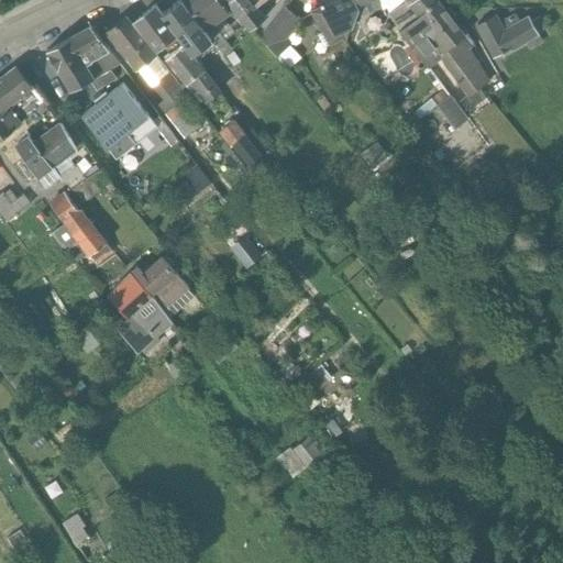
[(200,24),(183,0),(162,15),(177,35),(185,46),(192,56),(211,42),(199,25),(200,24)]
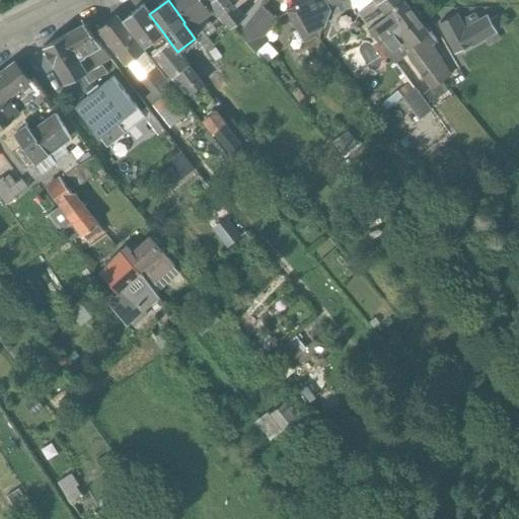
[(205,4),(201,0),(167,0),(168,0),(184,22),(183,23),(195,39),(201,48),(209,43),(195,21),(210,11),(205,4)]
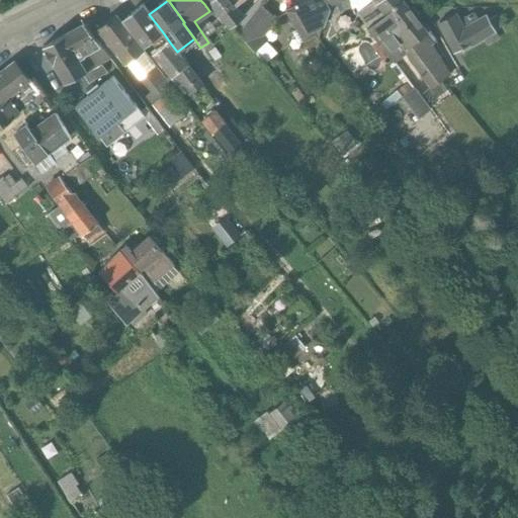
[(209,0),(204,4),(209,11),(210,13),(219,17),(229,28),(243,18),(233,5),(240,0),(209,0)]
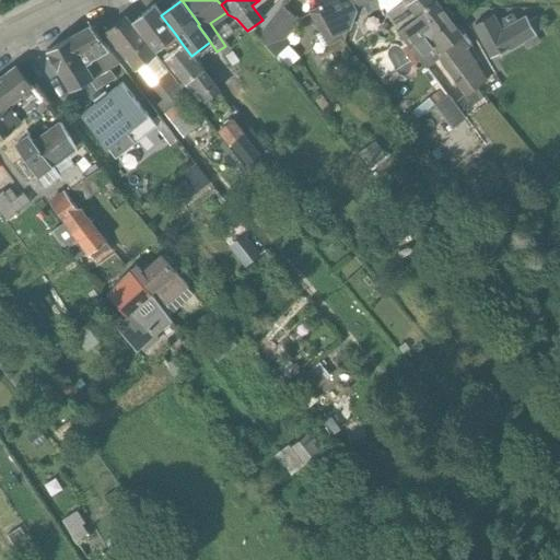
[(352,0),(317,0),(323,9),(310,14),(327,48),(339,43),(326,16),(352,3),(354,2),(352,0)]
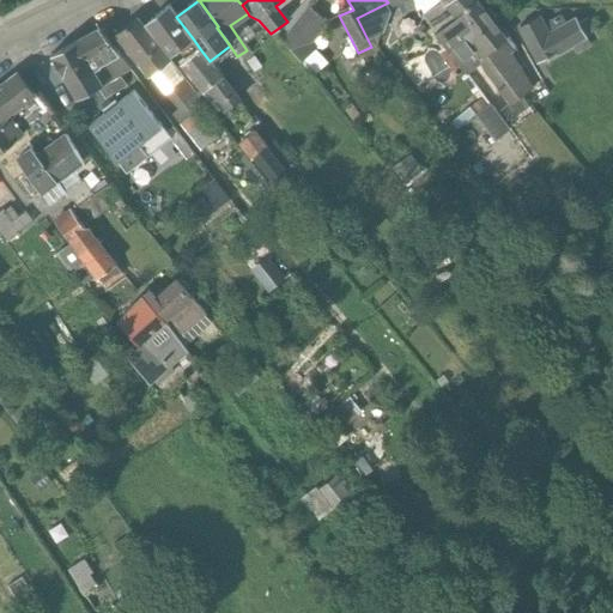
[(386,0),(388,2),(386,4),(393,18),(405,12),(399,0),(386,0)]
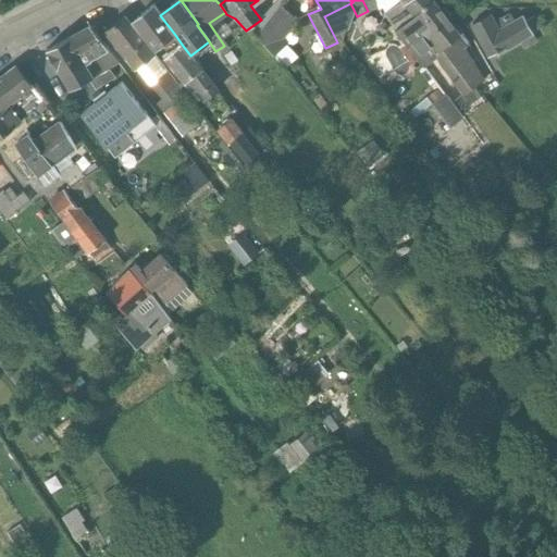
[(432,0),(431,0),(403,0),(415,14),(432,0)]
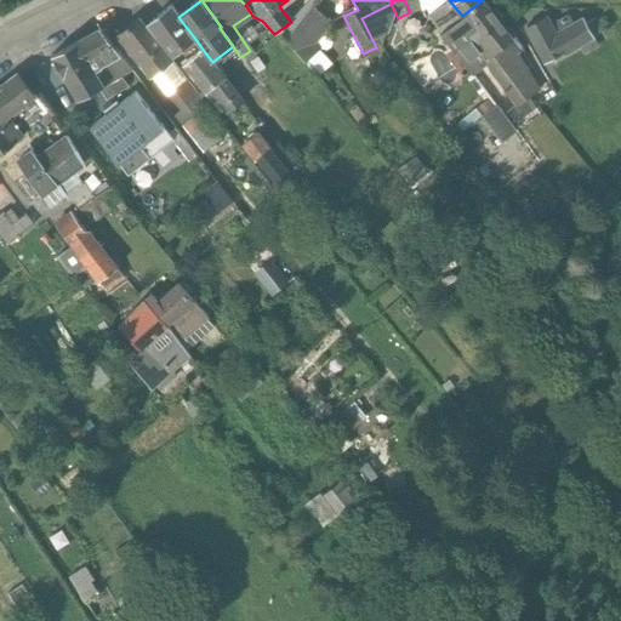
[(512,40),(482,0),(462,16),(472,28),(491,52),(512,40)]
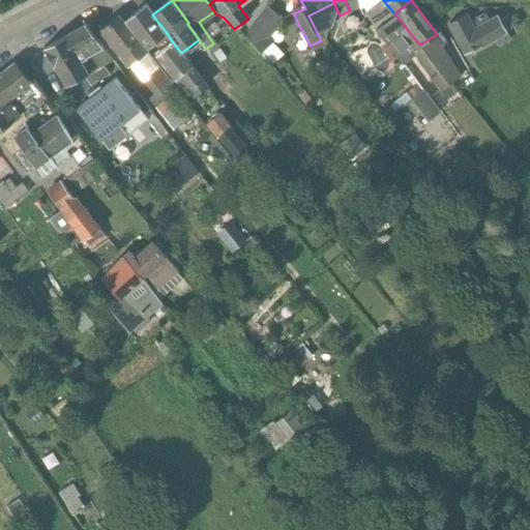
[(383,2),(370,12),(379,25),(392,15),(383,2)]
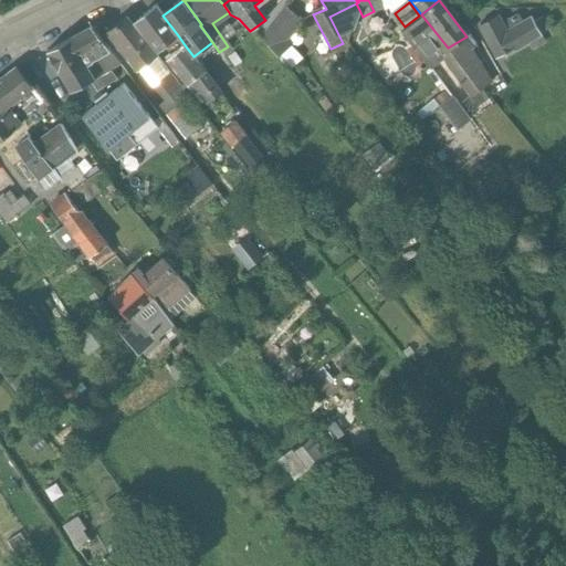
[(156,7),(136,23),(158,51),(178,35),(163,16),(156,7)]
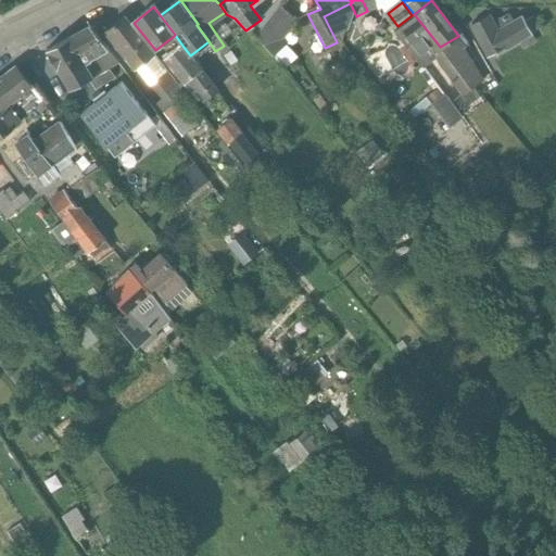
[(412,15),(397,26),(406,37),(422,25),(414,14),(412,15)]
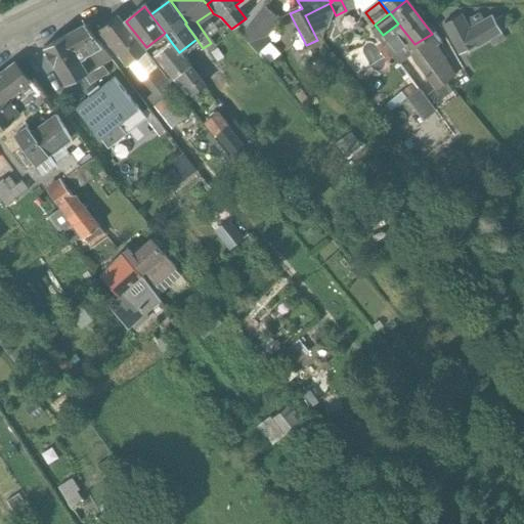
[(466,24),(461,15),(444,25),(462,54),(489,38),(500,32),(494,22),(492,17),(484,23),(480,14),(466,24)]
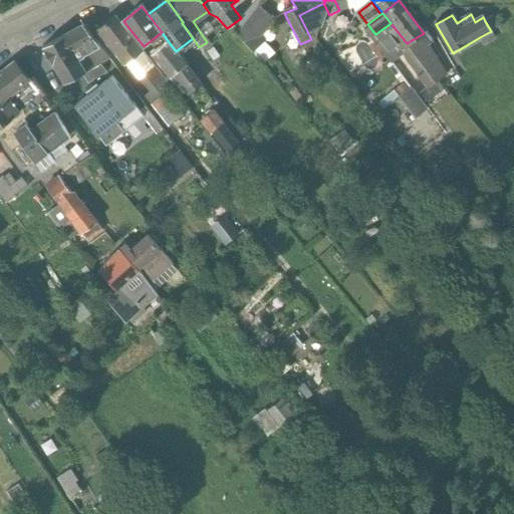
[(494,16),(485,21),(491,31),(498,27),(494,16)]
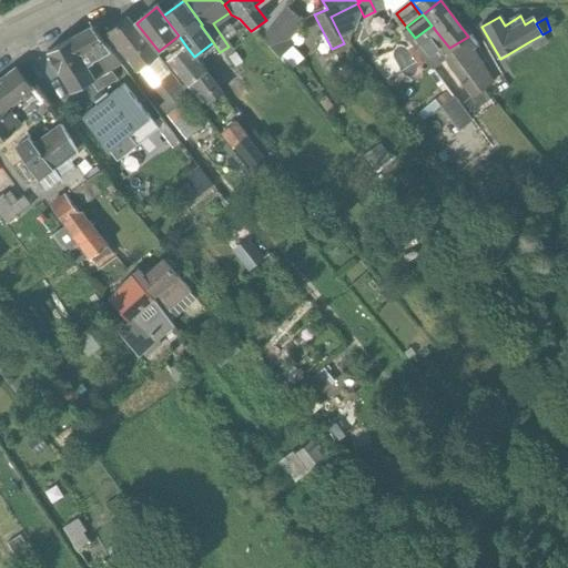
[(158,57),(127,19),(107,34),(137,72),(138,73),(143,68),(158,57)]
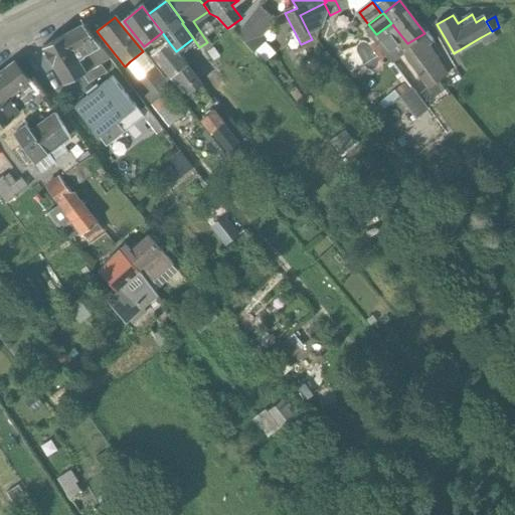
[(100,47),(83,26),(43,49),(57,72),(89,55),(88,54),(100,47)]
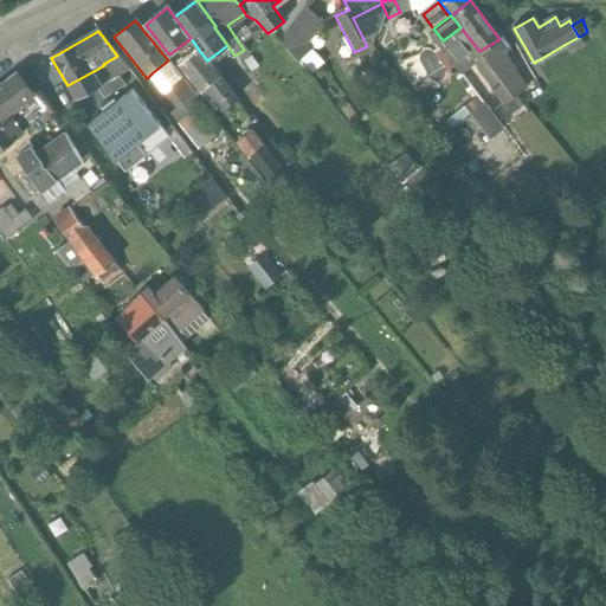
[(579,37),(566,44),(571,53),(584,46),(579,37)]
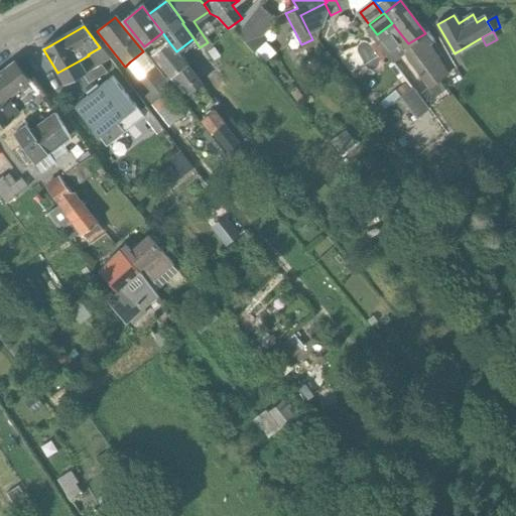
[(176,51),(169,42),(151,56),(169,81),(176,76),(189,93),(201,85),(176,51)]
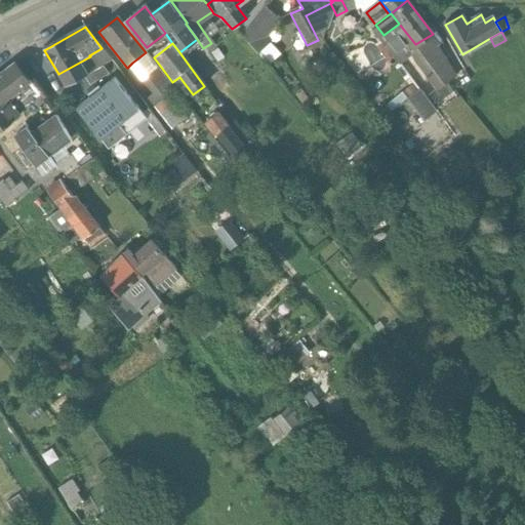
[(90,56),(58,74),(67,87),(111,59),(102,48),(89,55),(90,56)]
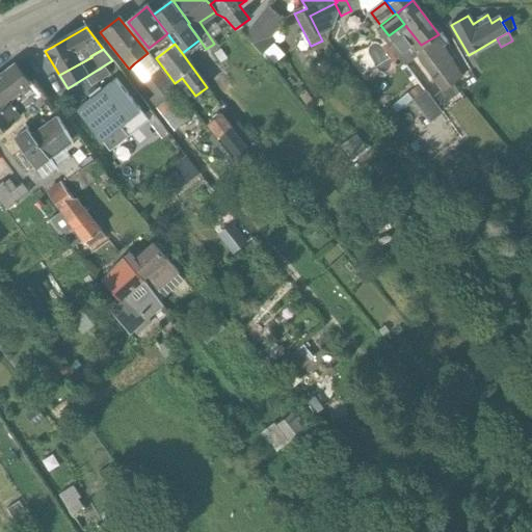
[(144,76),(135,83),(155,108),(165,100),(167,98),(162,91),(169,84),(157,65),(148,53),(134,63),(144,76)]
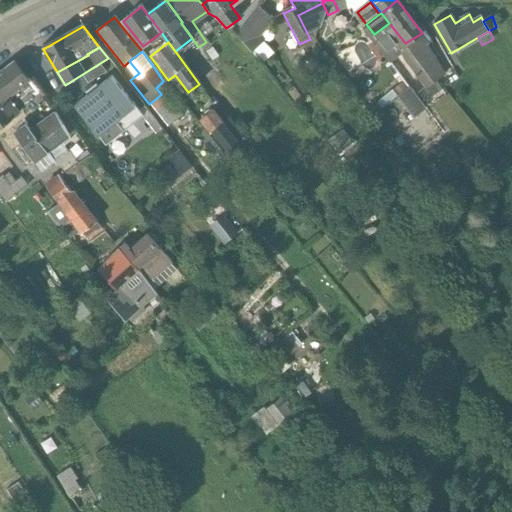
[(202,52),(193,59),(203,72),(212,65),(202,52)]
